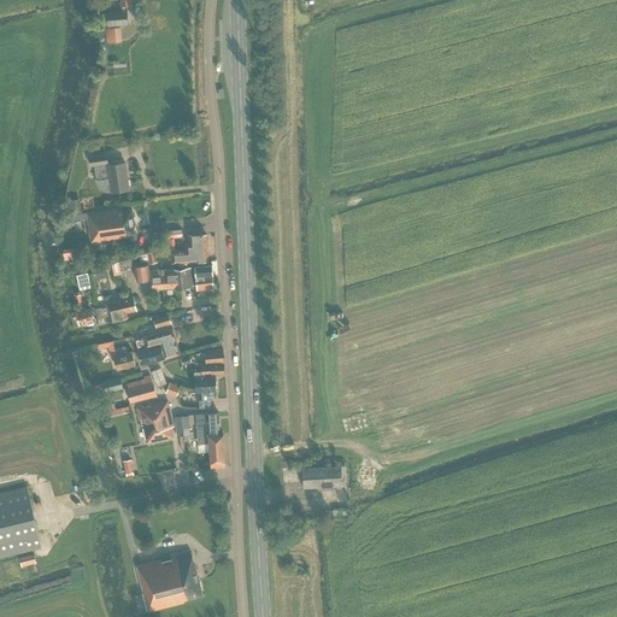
[(106,13),(107,27),(129,24),(127,11),(125,11),(124,6),(133,5),(131,0),(119,0),(121,6),(122,6),(122,11),(106,13)]
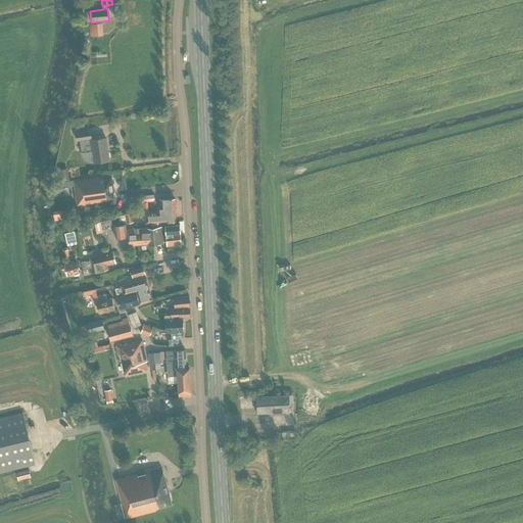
[(92,39),(104,38),(103,25),(91,26),(92,39)]
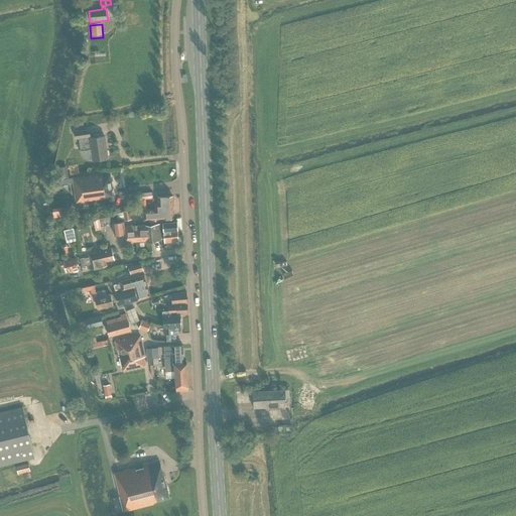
[(76,138),(79,138),(81,150),(82,155),(82,156),(84,157),(86,159),(88,160),(90,160),(92,160),(108,158),(107,153),(104,136),(90,138),(89,136),(90,136),(89,129),(75,132),(76,138)]
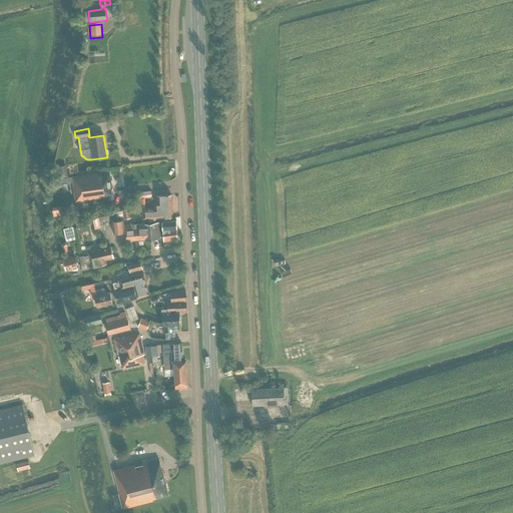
[(113,196),(112,189),(113,189),(109,170),(69,177),(69,181),(72,181),(76,202),(113,196)]
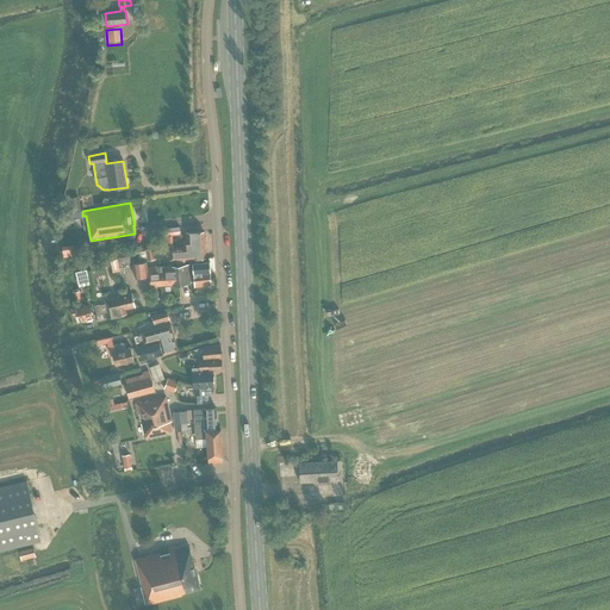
[(180,235),(180,226),(166,229),(166,236),(180,235)]
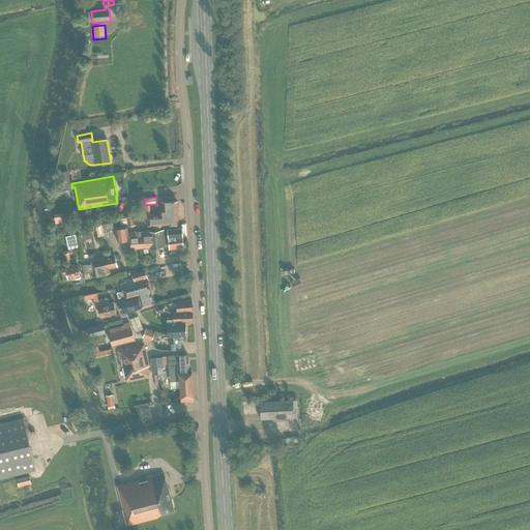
[(148,226),(178,225),(177,202),(163,202),(163,212),(160,212),(160,214),(147,215),(148,226)]
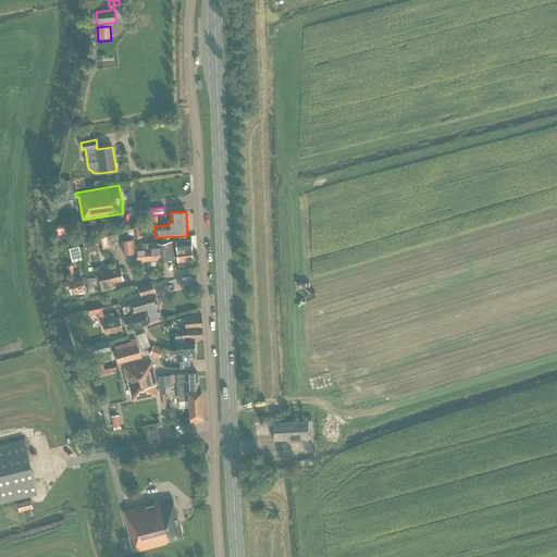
[(58,234),(70,234),(69,224),(58,224),(58,234)]
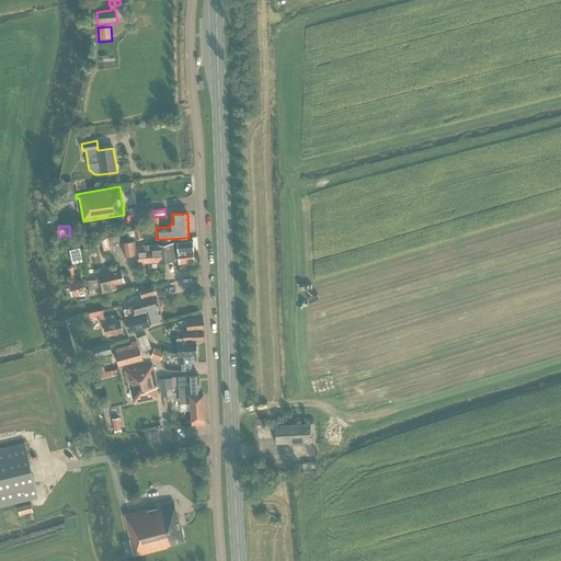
[(134,229),(135,240),(144,239),(141,228),(134,229)]
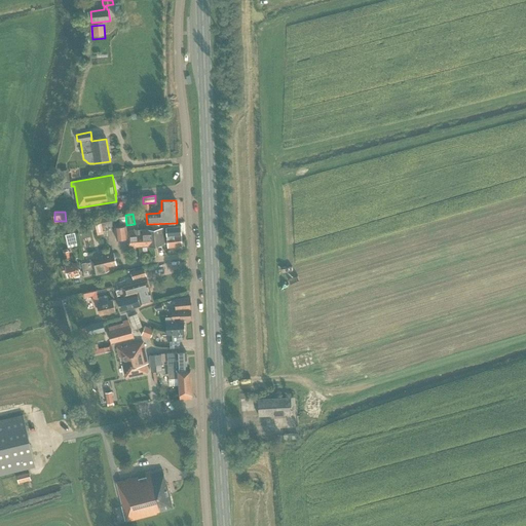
[(94,217),(95,228),(112,226),(111,215),(94,217)]
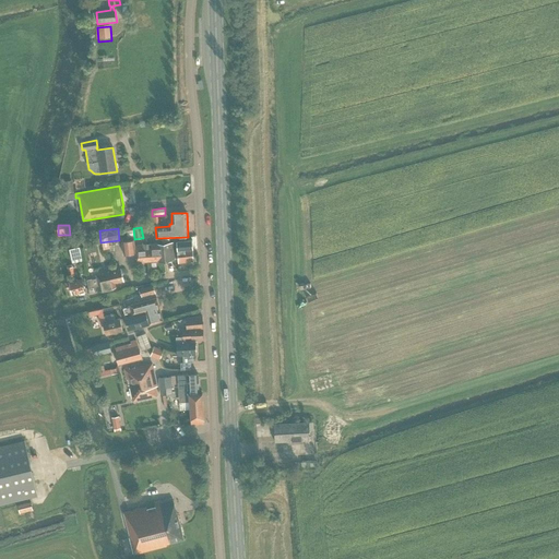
[(177,241),(178,262),(193,261),(192,239),(177,241)]
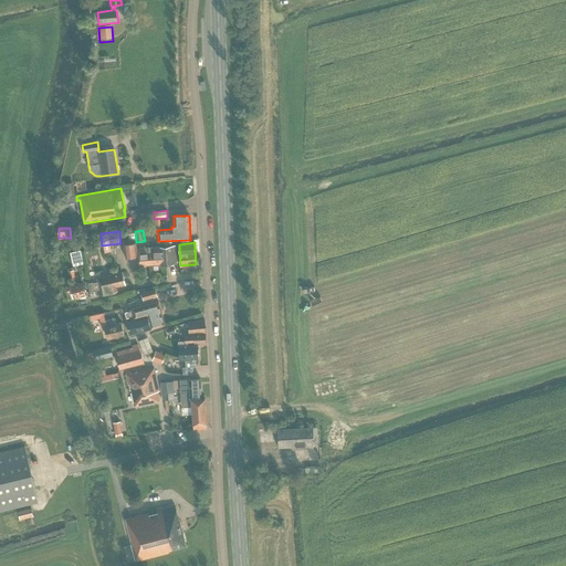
[(136,249),(136,243),(124,244),(124,258),(136,257),(137,265),(149,264),(148,248),(136,249)]
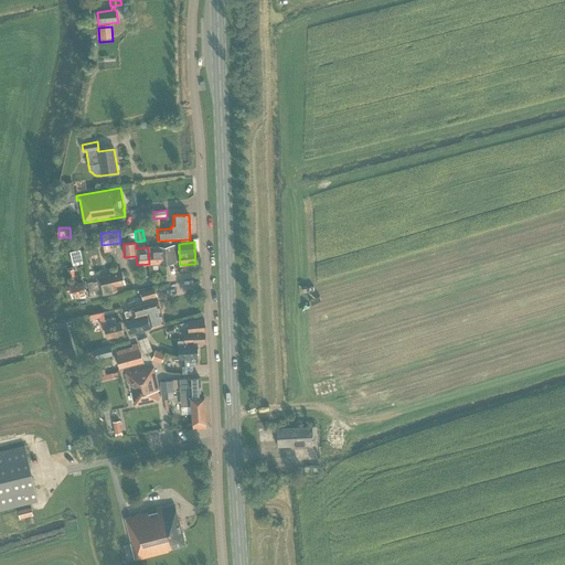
[(174,245),(148,247),(149,264),(176,262),(174,245)]
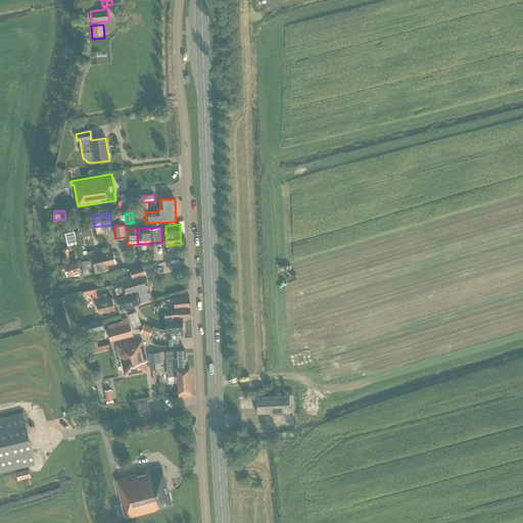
[(77,241),(75,231),(68,233),(67,233),(69,243),(77,241)]
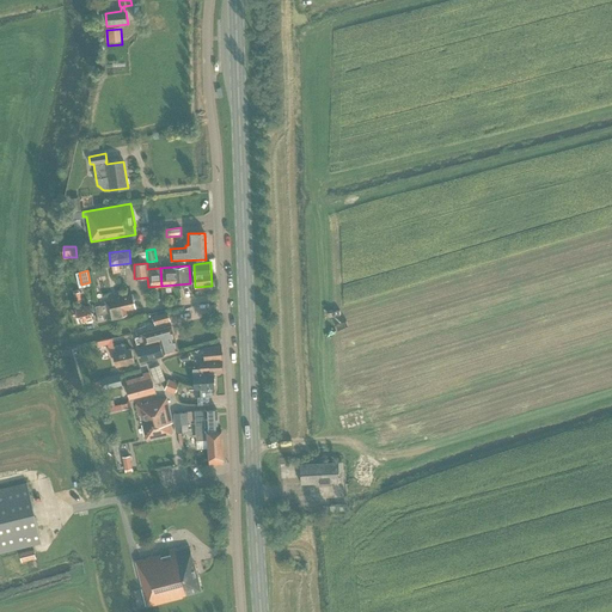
[(123,316),(122,311),(135,308),(133,294),(118,298),(105,301),(106,306),(101,307),(101,305),(96,306),(99,322),(123,316)]
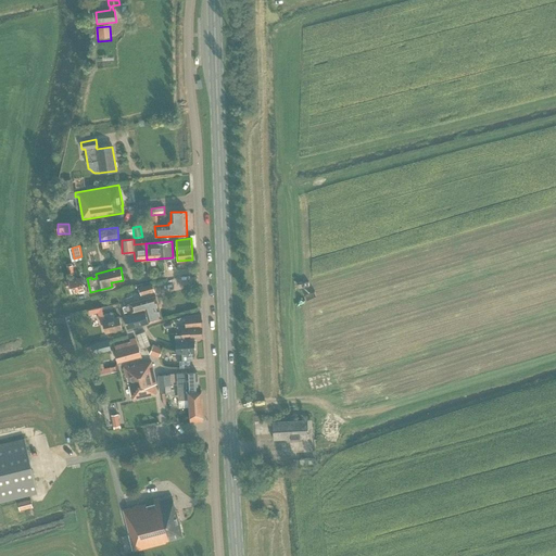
[(71,287),(72,292),(84,290),(80,277),(65,281),(66,287),(71,287)]
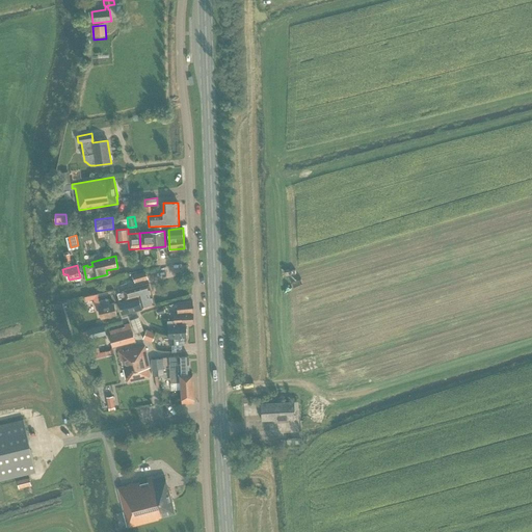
[(135,283),(148,278),(145,271),(133,275),(135,283)]
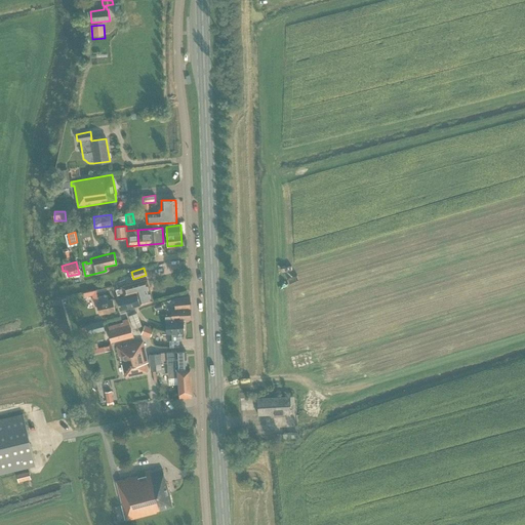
[(136,292),(140,305),(153,301),(147,280),(122,287),(124,295),(136,292)]
